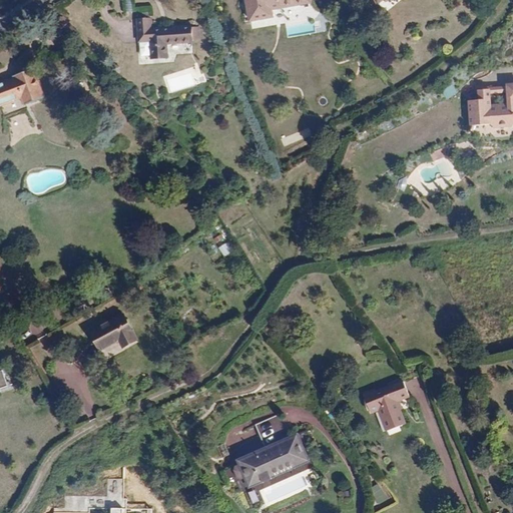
[(133,0),(123,0),(123,11),(133,11),(133,0)]
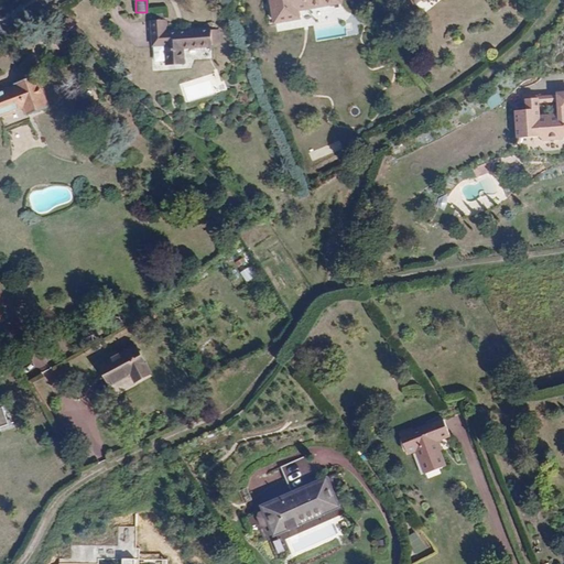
[(342,3),(340,0),(270,0),(274,23),(300,19),(299,10),(342,3)]
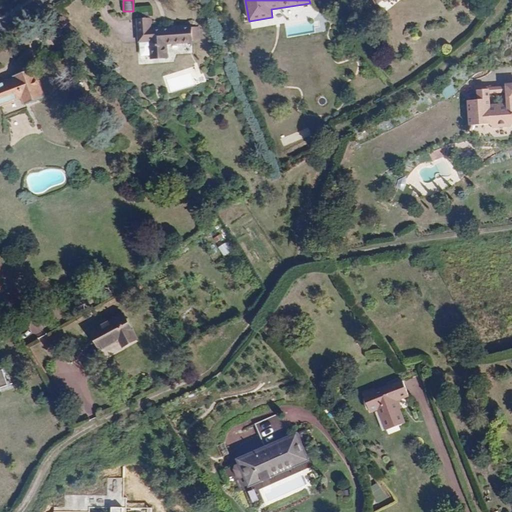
[(56,23),(62,28),(68,22),(63,16),(56,23)]
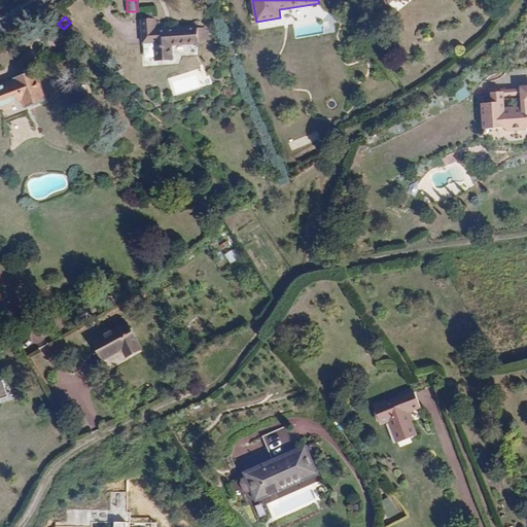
[(199,44),(199,41),(198,28),(198,26),(156,29),(155,19),(140,21),(143,43),(153,43),(155,61),(173,60),(172,46),(199,44)]
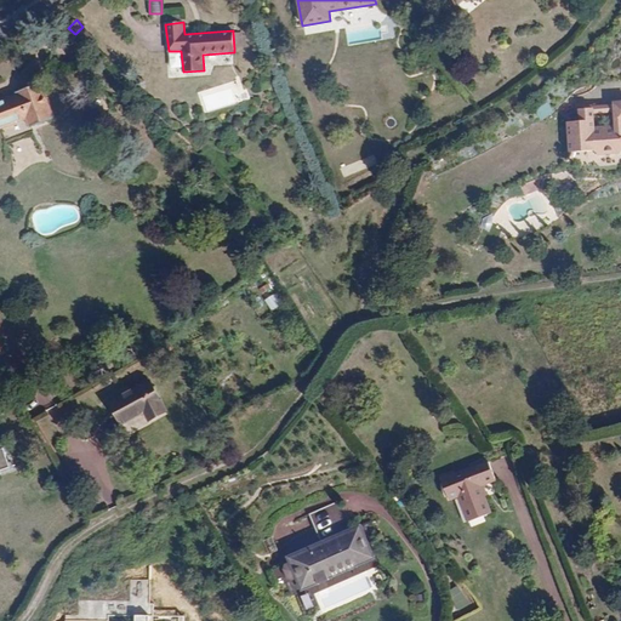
[(324,24),(305,28),(306,35),(325,32),(324,24)]
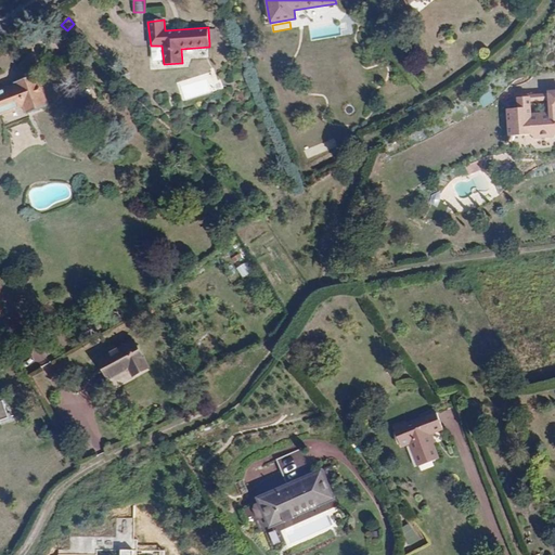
[(208,29),(209,43),(217,43),(216,28),(208,29)]
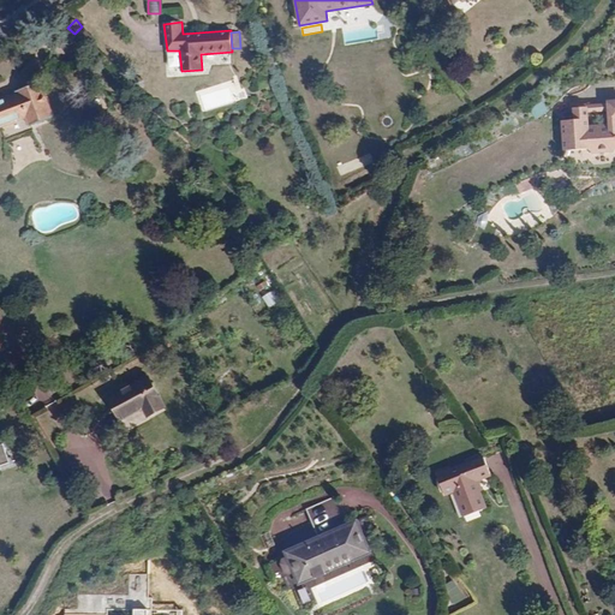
[(52,118),(39,82),(15,91),(16,94),(0,99),(0,127),(25,119),(28,126),(52,118)]
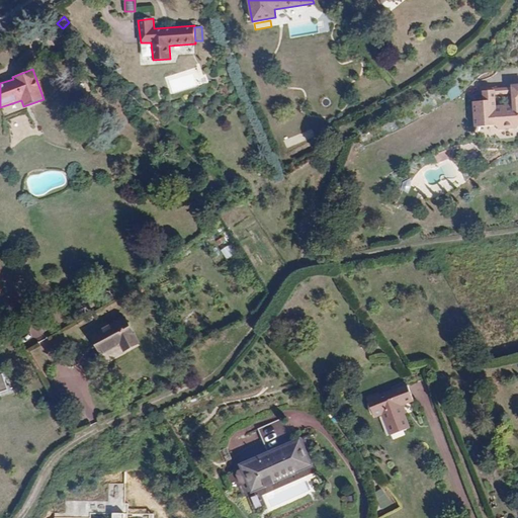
[(511,88),(512,93),(513,103),(495,104),(494,94),(493,90),(487,91),(482,91),(483,101),(472,102),(475,127),(495,125),(499,128),(517,127),(517,125),(517,84),(511,85),(511,88)]
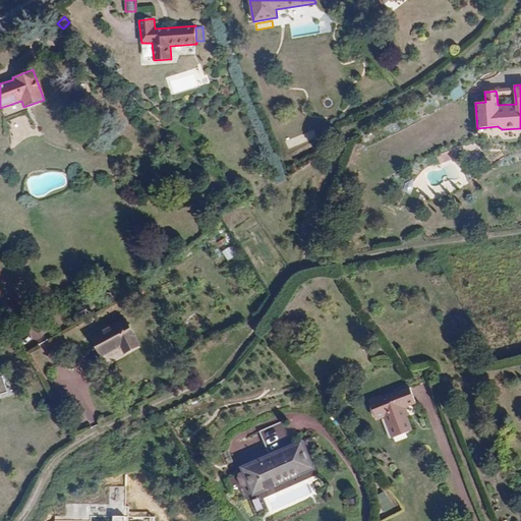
[(455,99),(464,94),(461,88),(452,94),(455,99)]
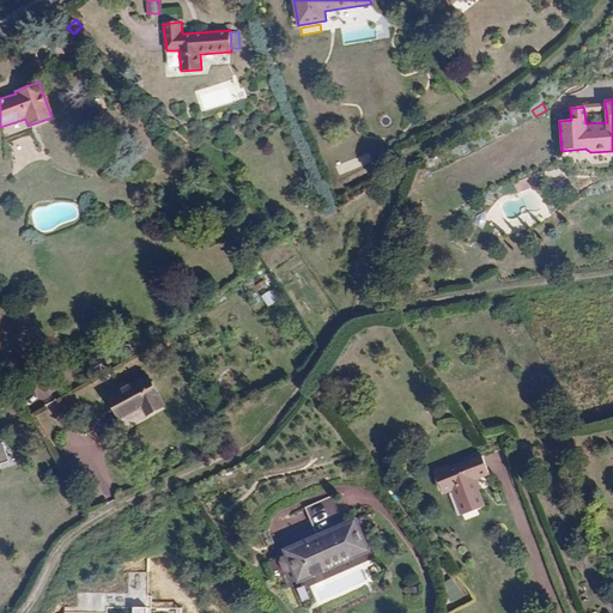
[(513,183),(516,193),(530,187),(526,177),(513,183)]
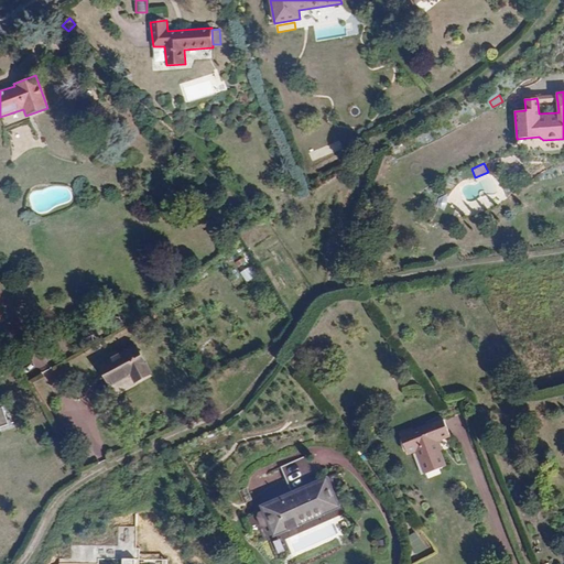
[(250,267),(240,272),(247,283),(257,277),(250,267)]
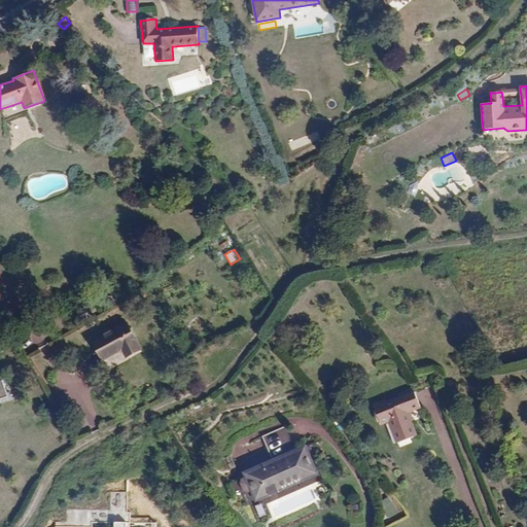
[(126,358),(142,349),(128,322),(94,341),(104,360),(120,351),(126,358)]
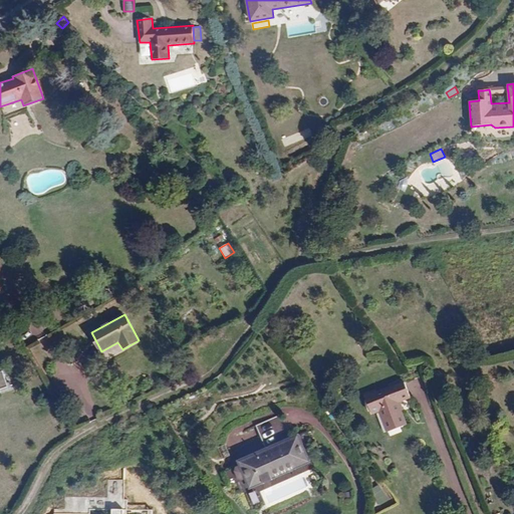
[(405,426),(400,412),(396,403),(399,401),(410,398),(405,382),(376,393),(376,391),(363,396),(370,414),(379,411),(387,432),(405,426)]
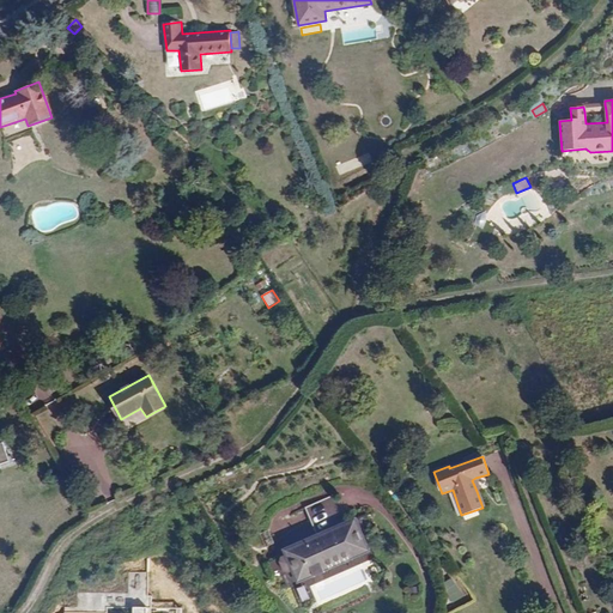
[(284,550),(286,554),(293,571),(298,582),(369,552),(354,519),(345,523),(333,496),(304,508),(316,536),(284,550)]
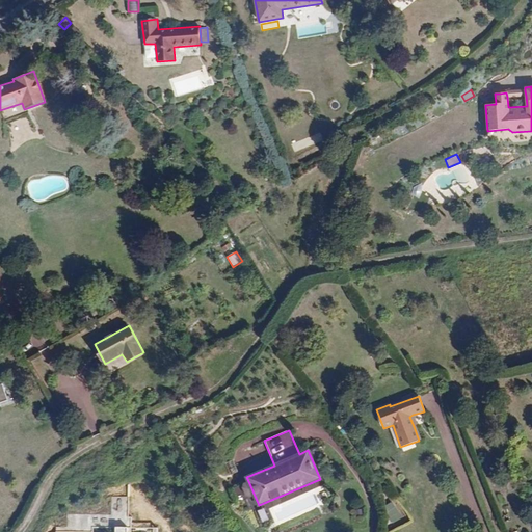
[(255,496),(248,481),(240,485),(246,500),(255,496)]
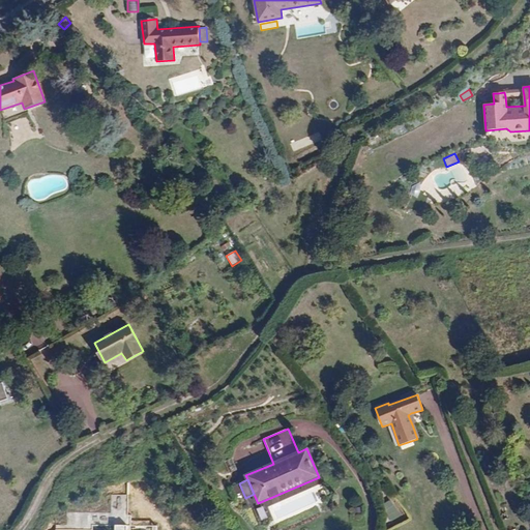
[(126,529),(127,495),(112,495),(111,512),(66,511),(66,525),(56,525),(55,529),(126,529)]
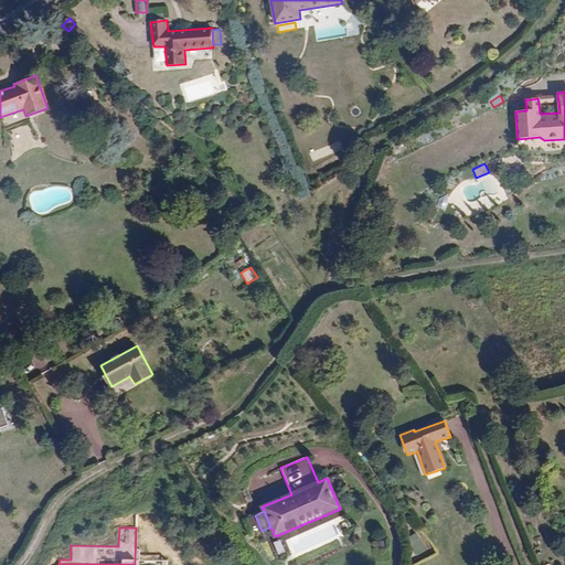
[(419,556),(428,550),(416,533),(407,540),(419,556)]
